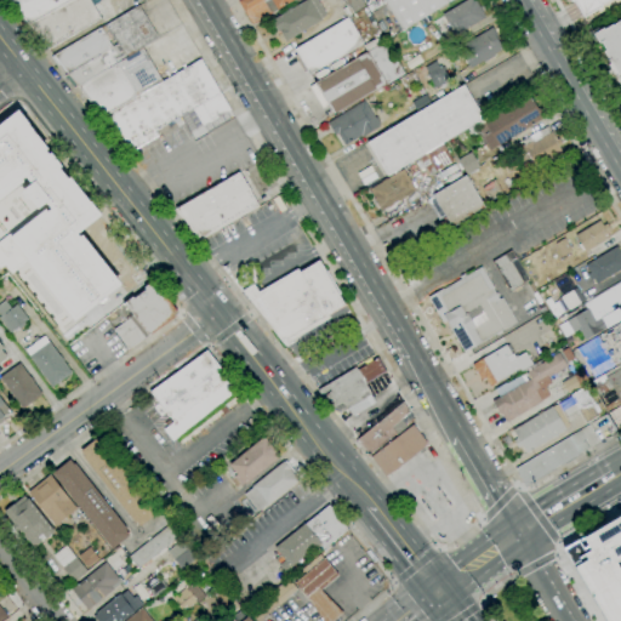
[(69,0),(28,26),(11,0),(69,0)]
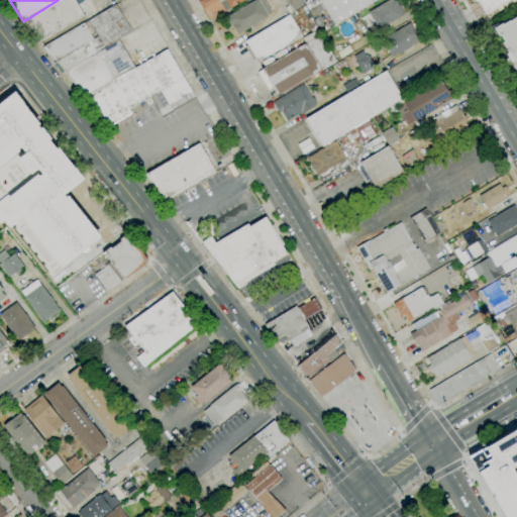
[(40,40),(24,21),(59,0),(75,0),(84,15),(40,40)]
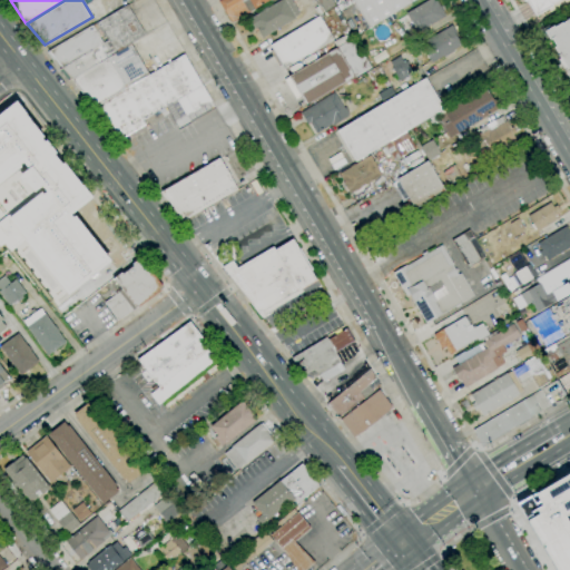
[(231,23),(218,2),(222,0),(243,0),(244,1),(251,11),(231,23)]
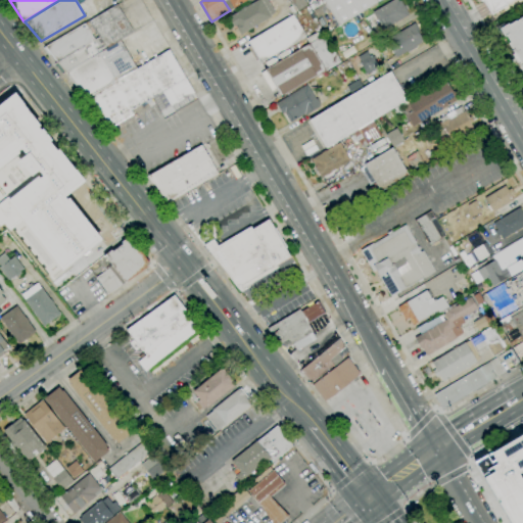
[(246,0),(233,8),(227,0),(246,0)]
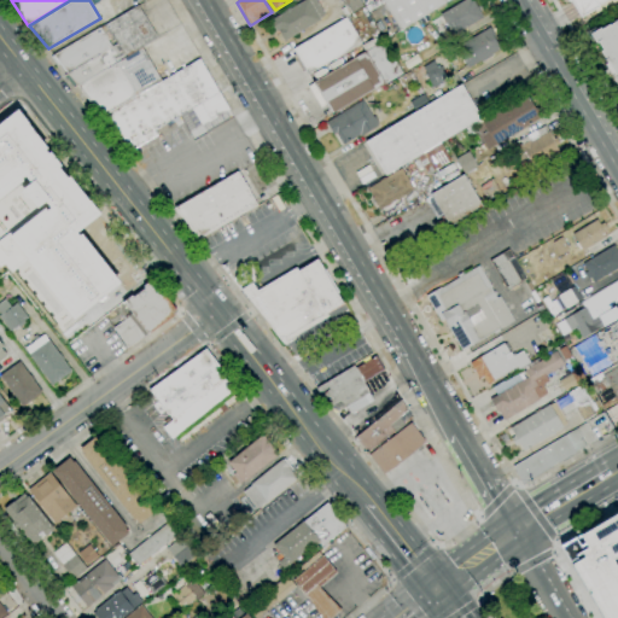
[(284,42),(279,33),(277,34),(269,22),(305,0),(315,0),(325,16),(320,18),(320,21),(284,42)]
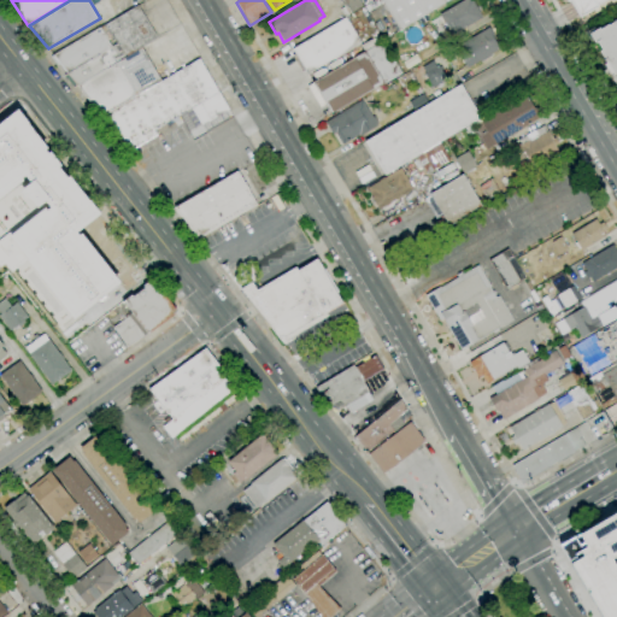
[(348,15),(339,0),(358,0),(363,6),(348,15)]
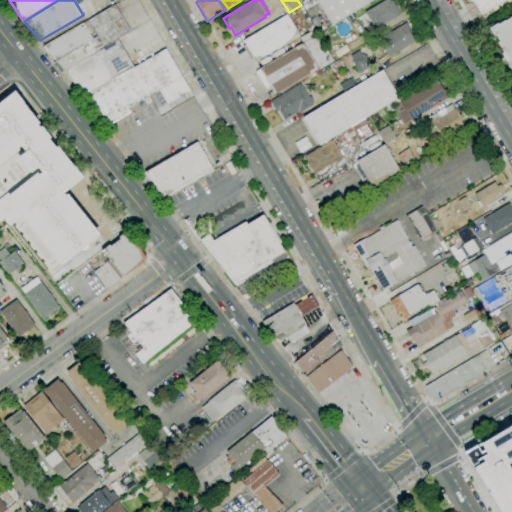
[(375,30),(365,12),(385,0),(391,0),(400,14),(375,30)]
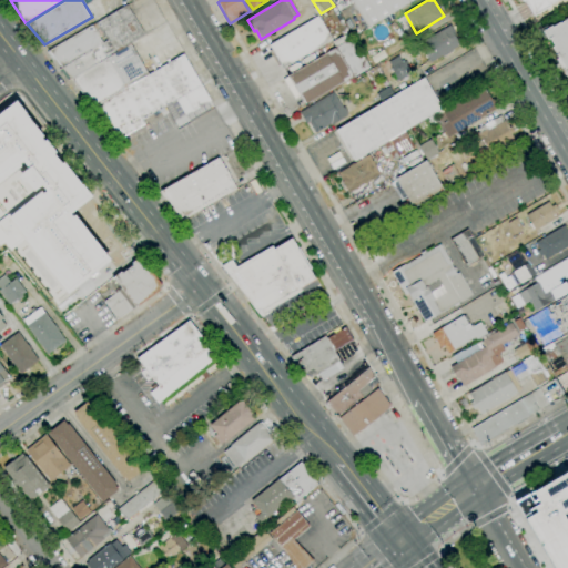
[(95,24),(127,6),(144,36),(70,79),(68,81),(59,70),(62,68),(49,51),(92,26),(99,37),(101,34),(105,41),(107,40),(95,24)]
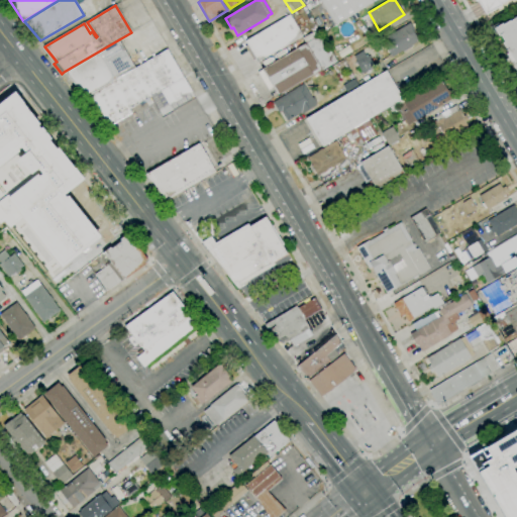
[(257,62),(255,59),(252,60),(244,46),(247,44),(245,41),(290,15),(302,35),(257,62)]
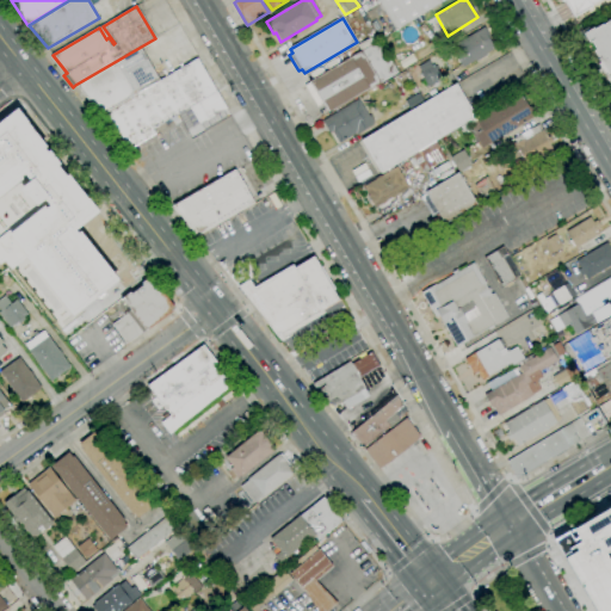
[(610,80),(610,79),(608,76),(609,76),(600,61),(599,62),(598,60),(598,59),(593,51),(597,49),(592,42),(590,43),(584,34),(593,29),(594,29),(603,24),(603,25),(608,23),(606,22),(610,18),(610,80)]
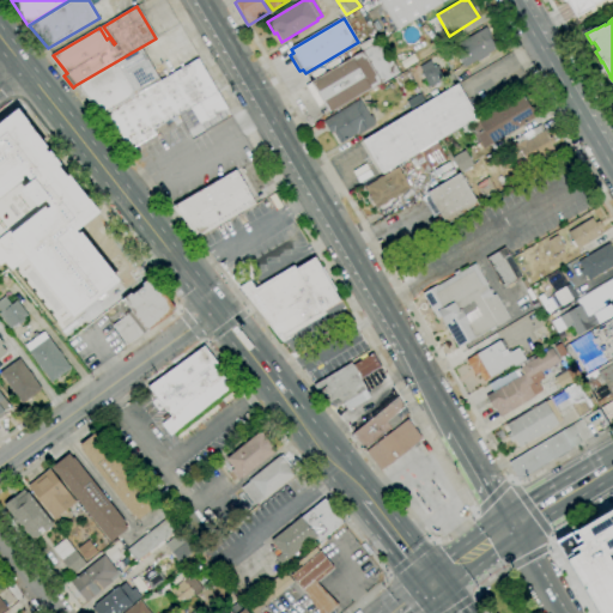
[(413,43),(405,30),(413,25),(422,38),(413,43)]
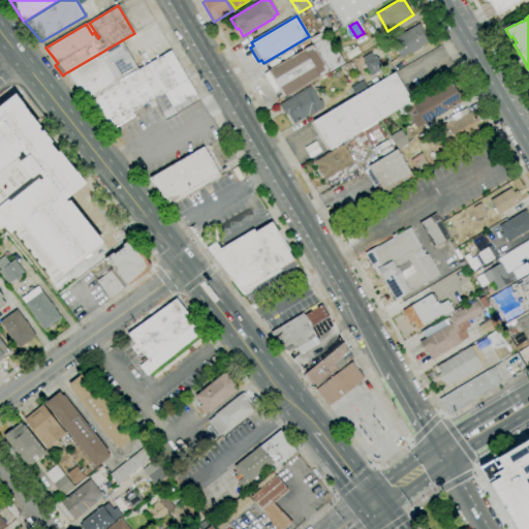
[(400,59),(390,41),(419,24),(425,33),(424,34),(428,41),(421,47),(422,48),(412,54),(411,52),(400,59)]
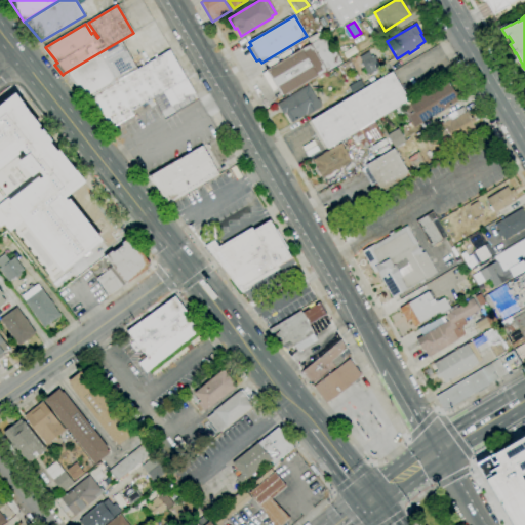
[(327,71),(311,43),(325,35),(341,63),(327,71)]
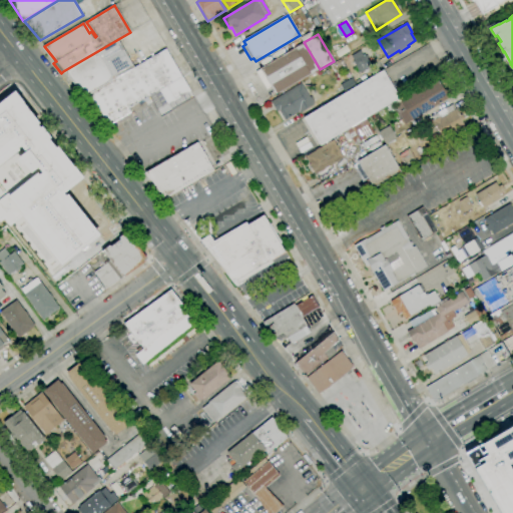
[(84,96),(64,71),(118,40),(134,67),(84,96)]
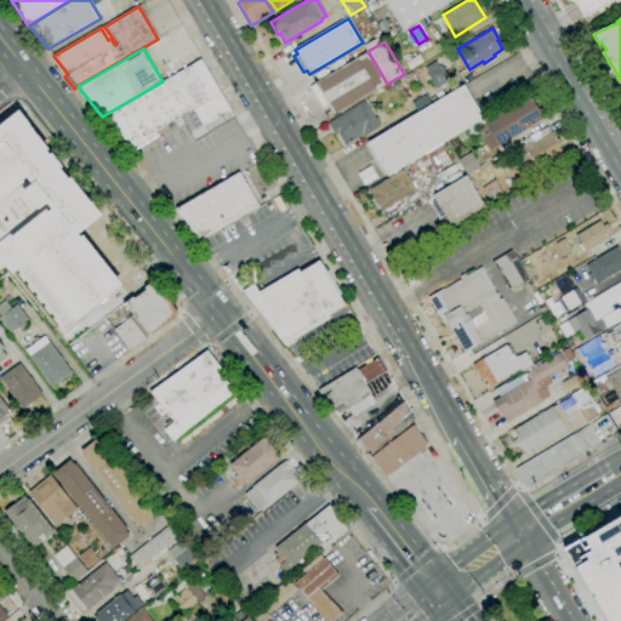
[(334,117),(328,106),(322,108),(309,87),(368,52),(386,84),(334,117)]
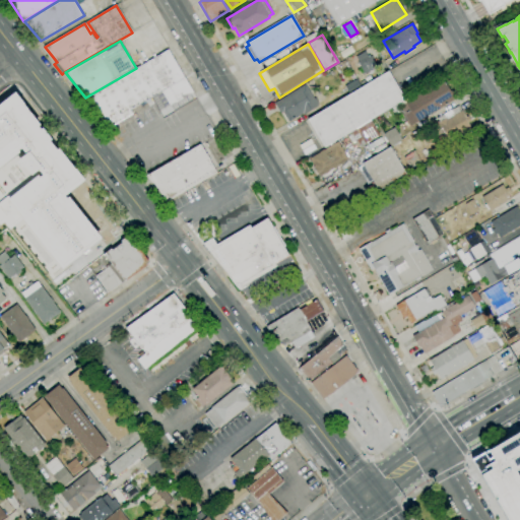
[(425,49),(429,57),(434,54),(439,63),(442,61),(433,44),(425,49)]
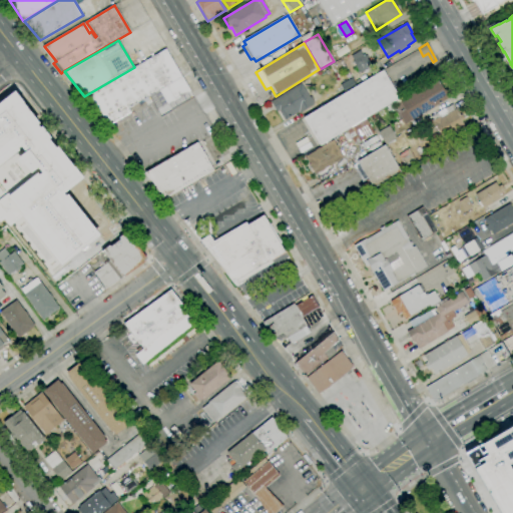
[(106,126),(86,101),(87,100),(84,97),(165,50),(190,91),(172,102),(173,103),(169,106),(168,104),(167,105),(158,90),(128,108),(130,112),(106,126)]
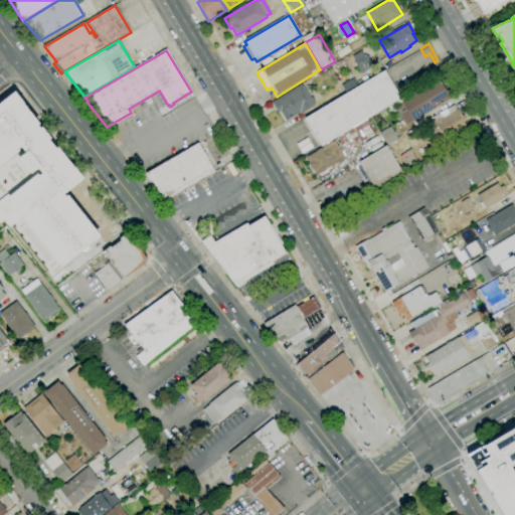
[(366,74),(365,71),(361,73),(354,62),(355,61),(352,56),(361,50),(364,55),(366,54),(373,66),(370,68),(371,71),(366,74)]
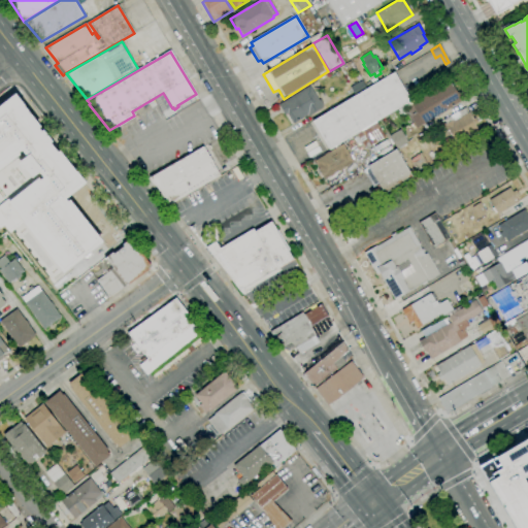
[(367,89),(394,72),(411,101),(329,150),(312,121),(355,96),(367,89)]
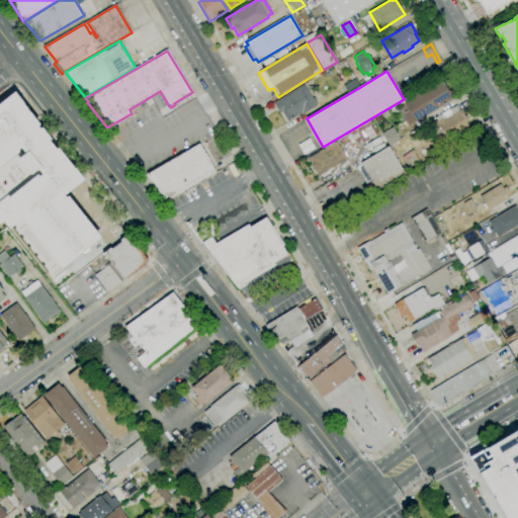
[(348,94),(343,86),(355,79),(360,87),(348,94)]
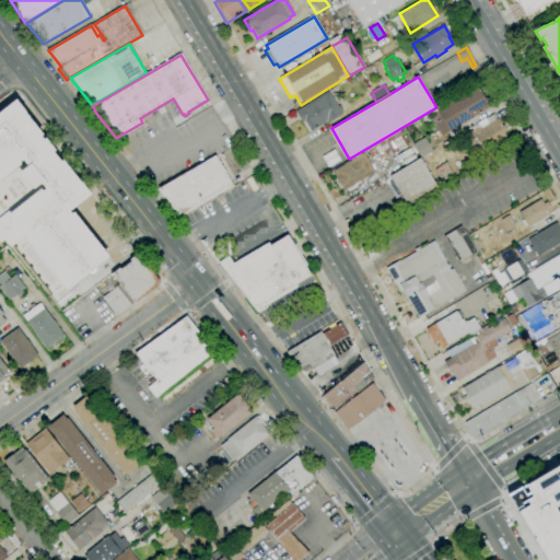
[(443,136),(430,115),(476,85),(489,106),(443,136)]
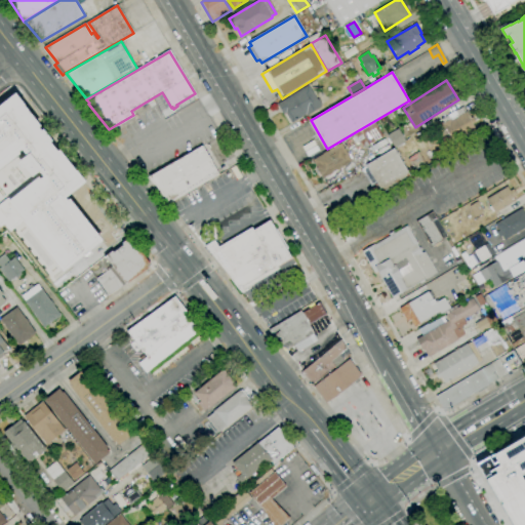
[(291,123),(285,113),(283,115),(276,104),(308,85),(316,99),(318,98),(321,105),(320,106),(321,108),(306,116),(306,115),(291,123)]
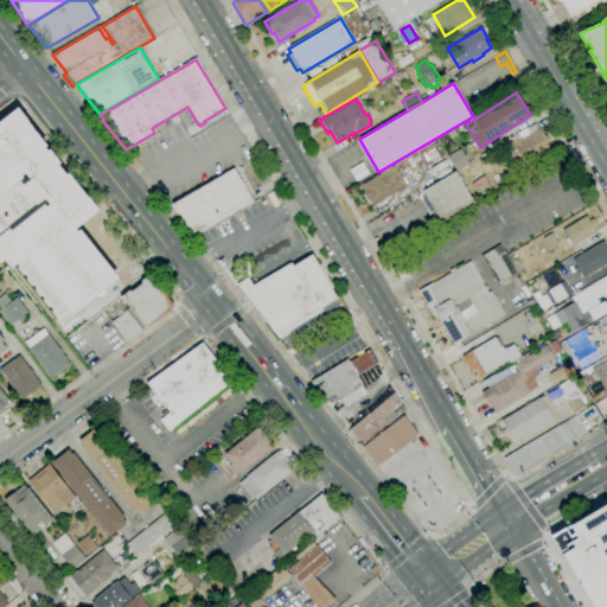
[(0,262),(4,261),(10,268),(12,267),(59,328),(106,293),(103,289),(116,279),(80,230),(77,231),(75,229),(97,211),(69,173),(65,176),(57,165),(59,163),(49,149),(46,151),(44,147),(46,145),(17,107),(0,119),(0,262)]
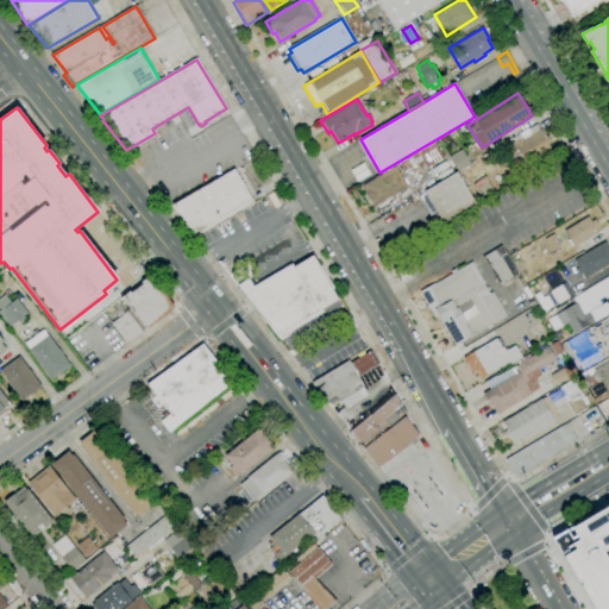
[(527,167),(513,144),(514,143),(512,139),(535,125),(539,131),(541,130),(545,137),(547,136),(551,142),(547,144),(552,151),(527,167)]
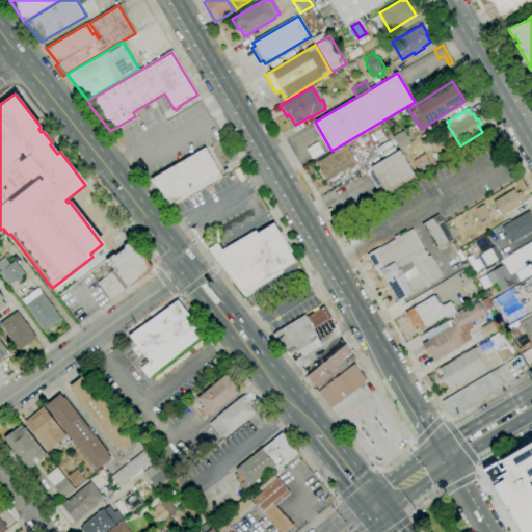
[(368,149),(360,135),(378,124),(387,137),(368,149)]
